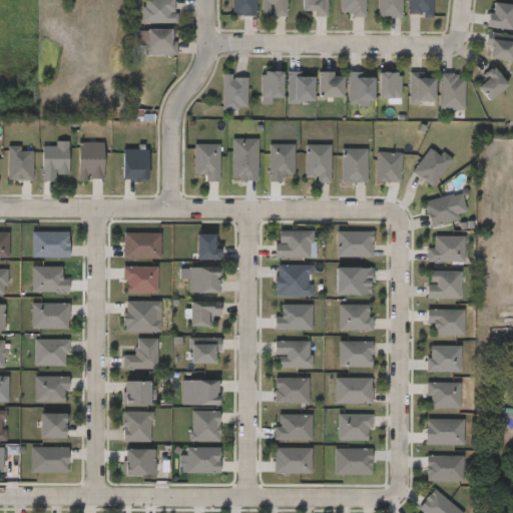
[(175,0),(175,23),(141,23),(141,0),(175,0)]
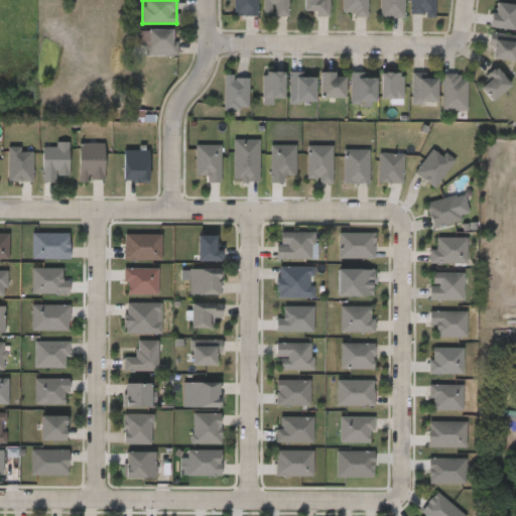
[(257,0),(257,16),(234,16),(234,0),(257,0)]
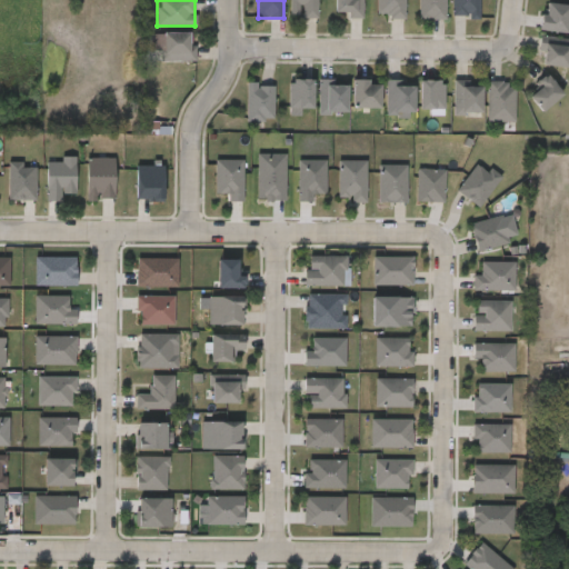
[(317,0),(317,18),(289,18),(289,0),(317,0)]
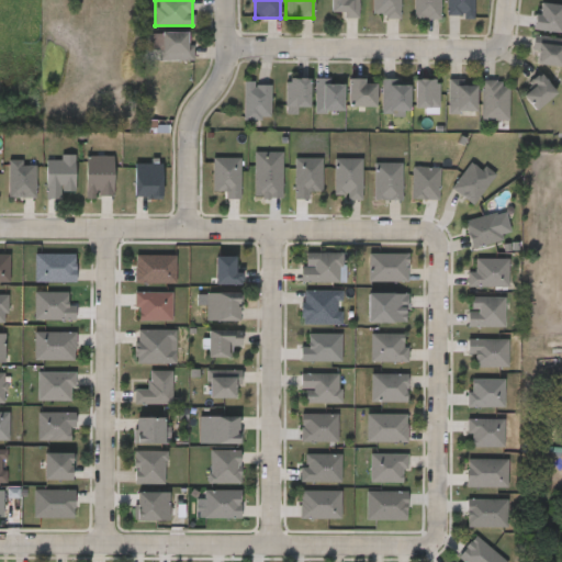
[(330,17),(330,0),(358,0),(358,17),(330,17)]
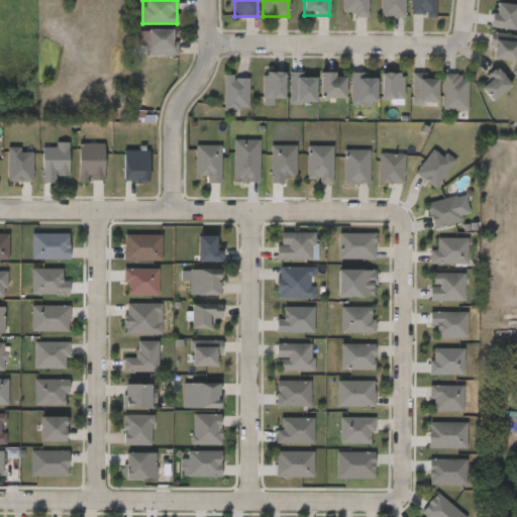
[(341,15),(341,0),(367,0),(367,16),(341,15)]
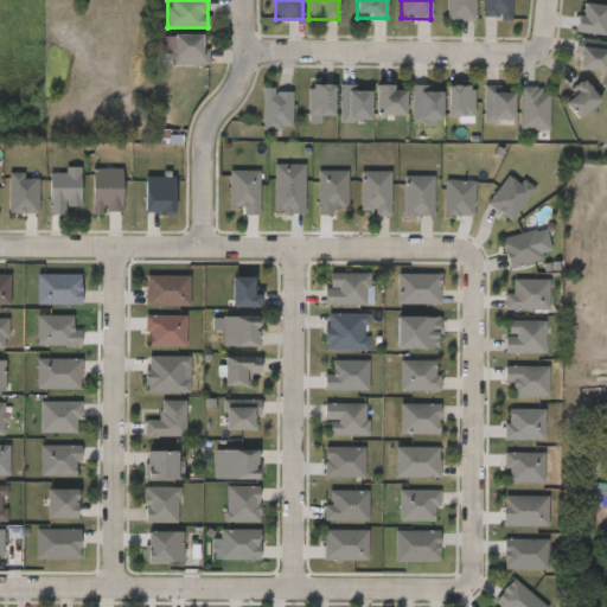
[(474,0),(474,20),(446,20),(446,0),(474,0)]
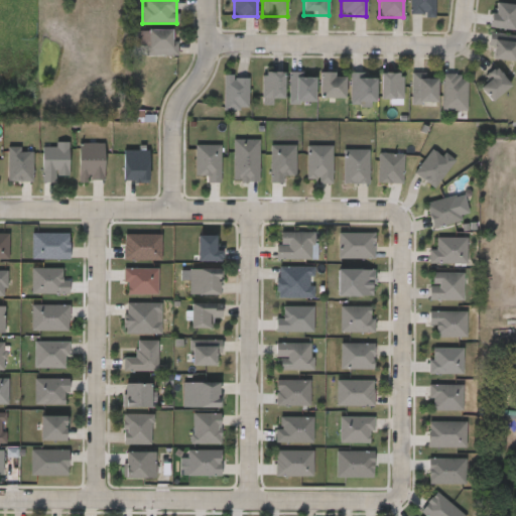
[(433,0),(433,15),(409,15),(409,0),(433,0)]
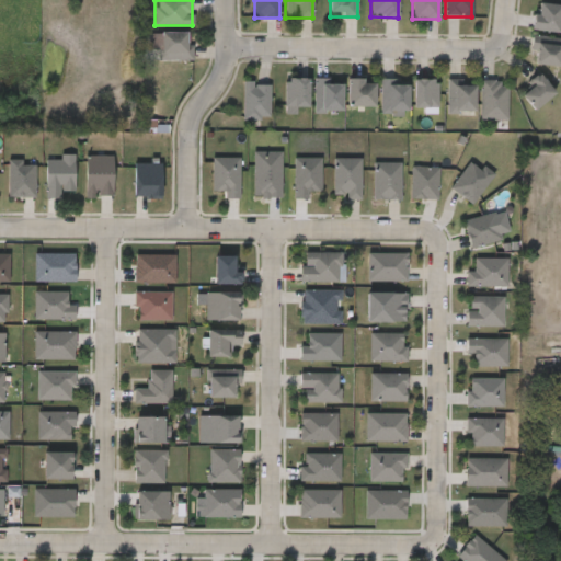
[(560,6),(559,33),(531,31),(535,3),(560,6)]
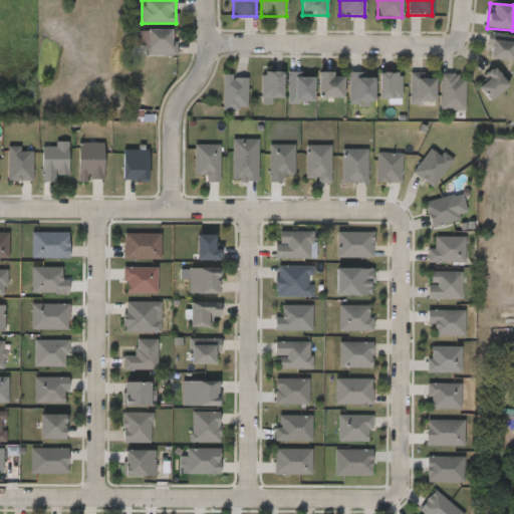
[(176,55),(146,55),(146,30),(176,30),(176,55)]
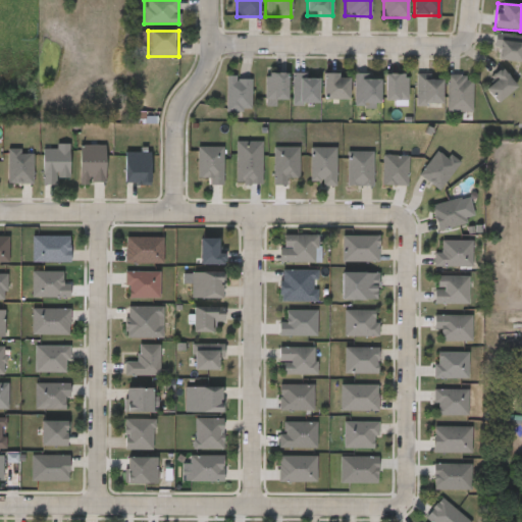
[(521,36),(521,53),(521,62),(497,60),(498,49),(492,48),(494,34),(521,36)]
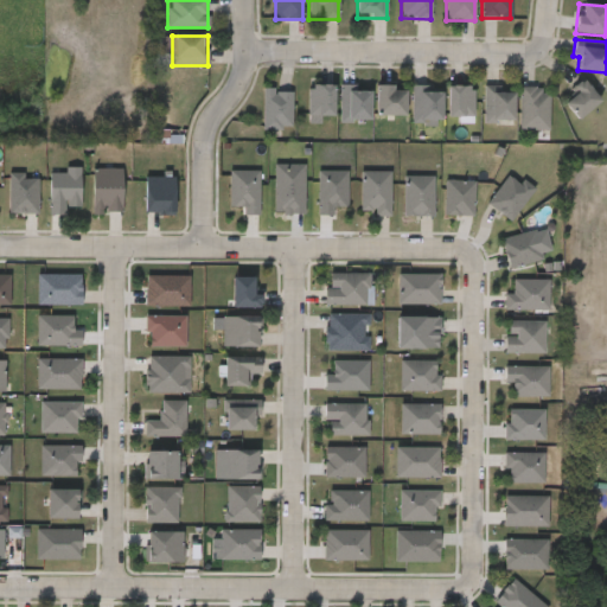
[(573,87),(585,80),(600,103),(576,119),(566,102),(577,95),(573,87)]
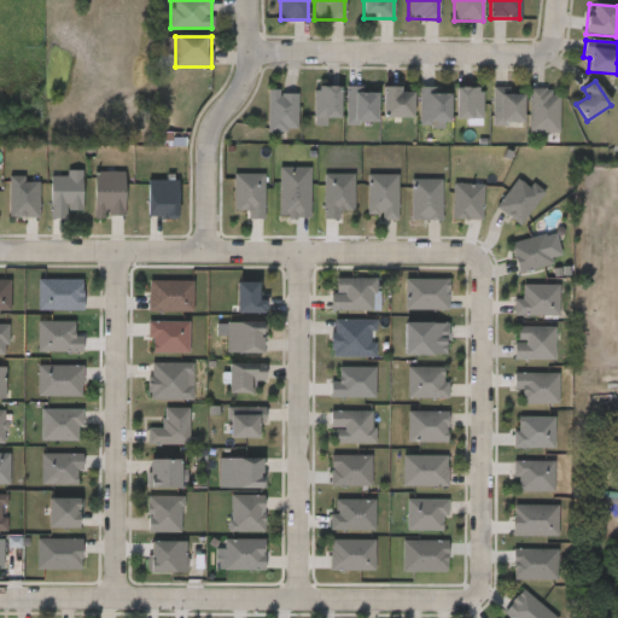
[(314,117),(314,87),(340,87),(340,117),(314,117)]
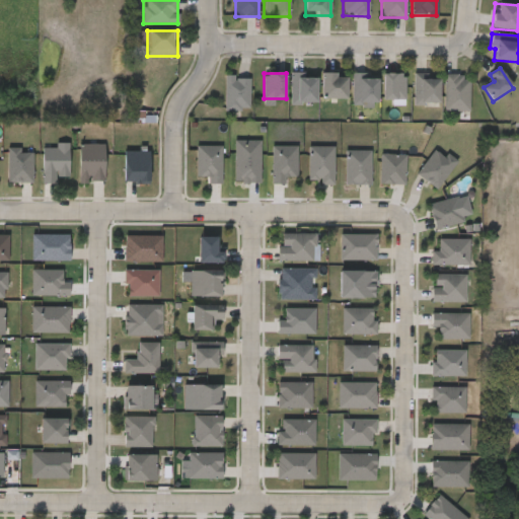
[(347,98),(321,98),(321,73),(347,73),(347,98)]
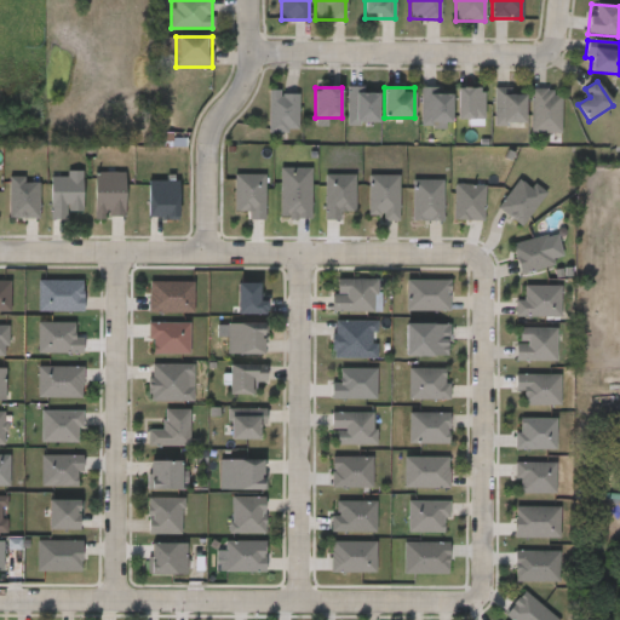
[(483,120),(458,120),(458,87),(483,87),(483,120)]
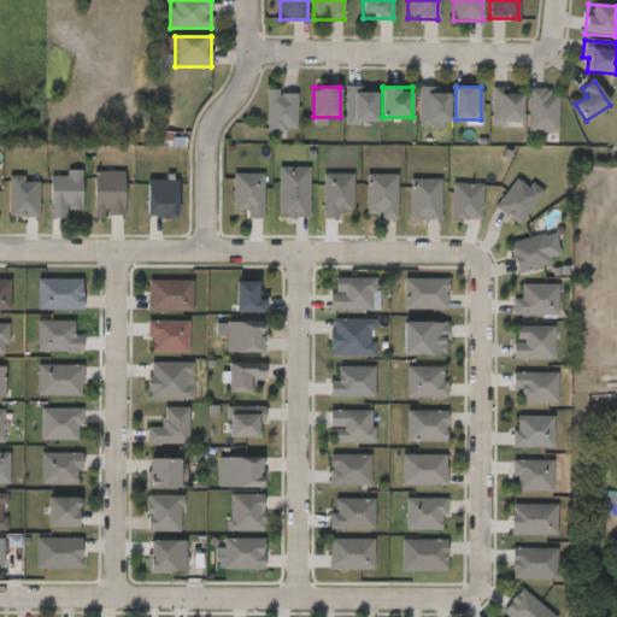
[(376,122),(346,122),(346,88),(376,88),(376,122)]
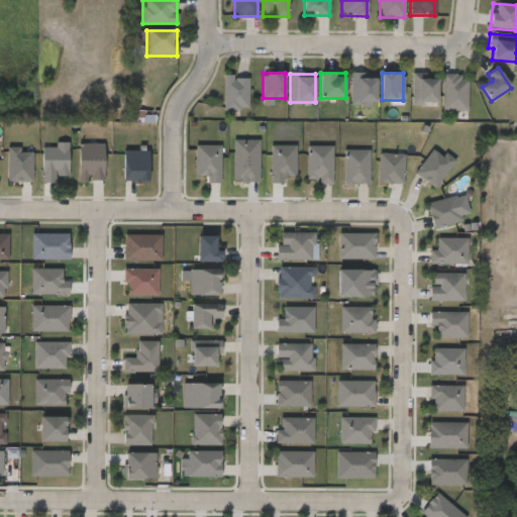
[(350,104),(350,74),(376,74),(376,104),(350,104)]
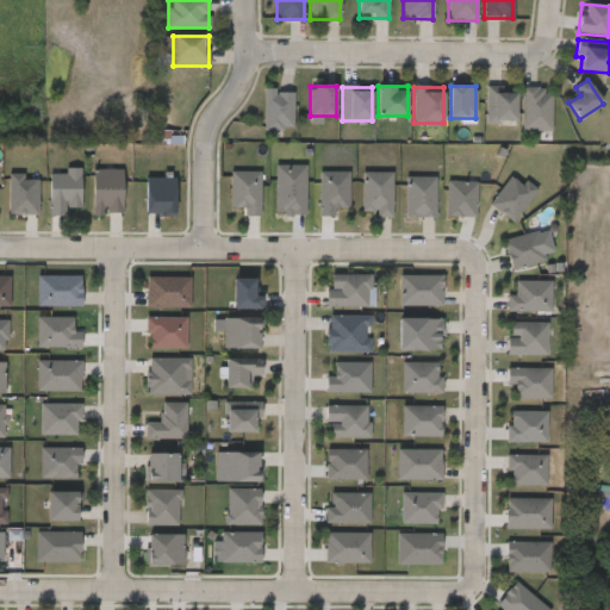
[(486,88),(516,88),(516,123),(486,123),(486,88)]
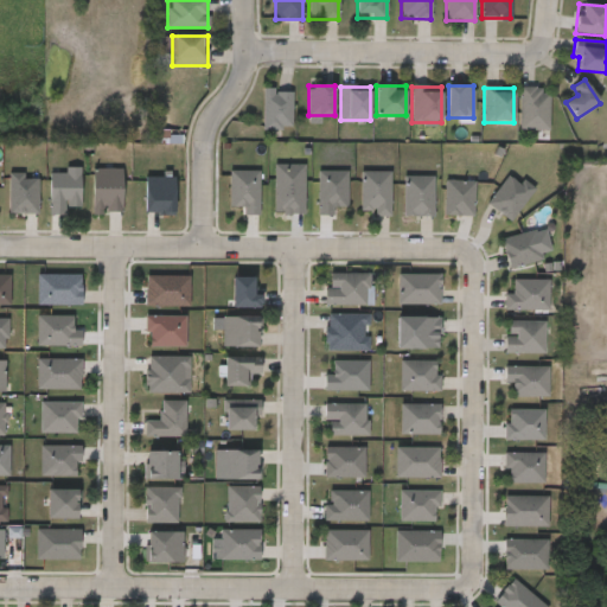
[(519,129),(519,88),(549,88),(549,129),(519,129)]
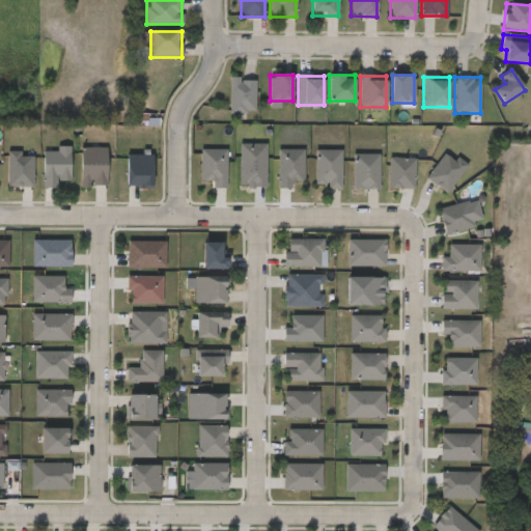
[(229,113),(229,79),(255,79),(255,113),(229,113)]
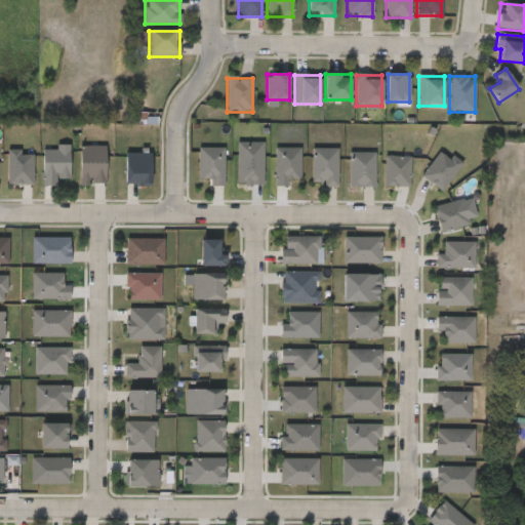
[(265,143),(238,142),(238,186),(265,186),(265,143)]
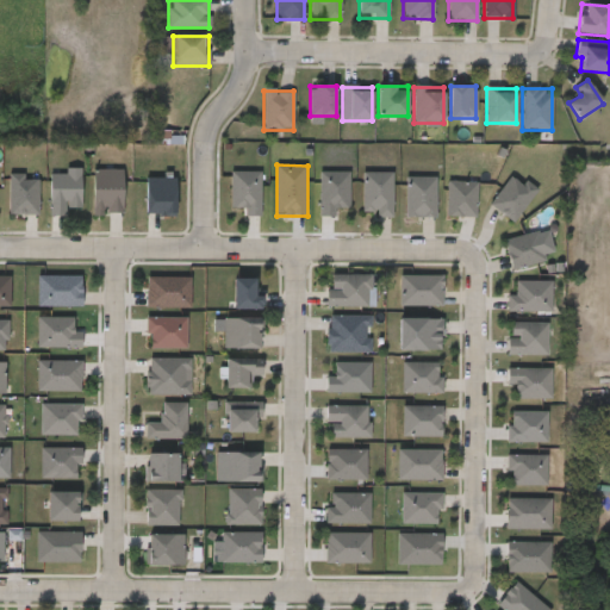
[(123,169),(123,213),(93,213),(93,169),(123,169)]
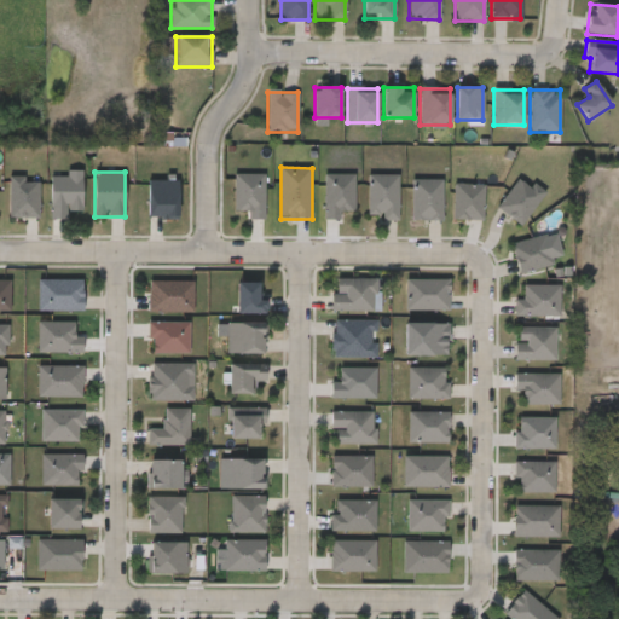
[(69,219),(50,219),(50,174),(82,174),(82,212),(69,212),(69,219)]
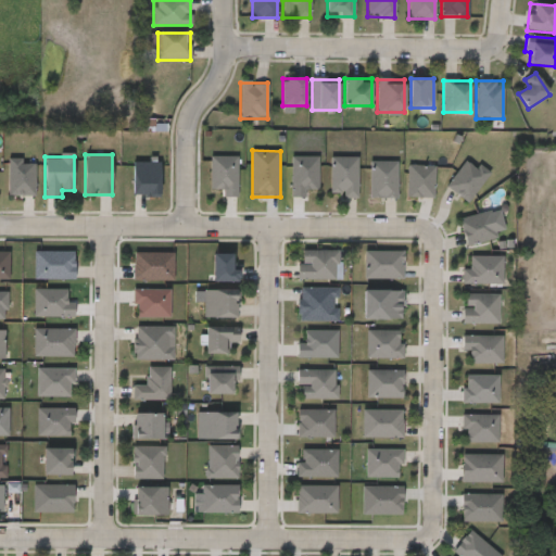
[(237,156),(237,197),(222,197),(222,190),(210,190),(210,156),(237,156)]
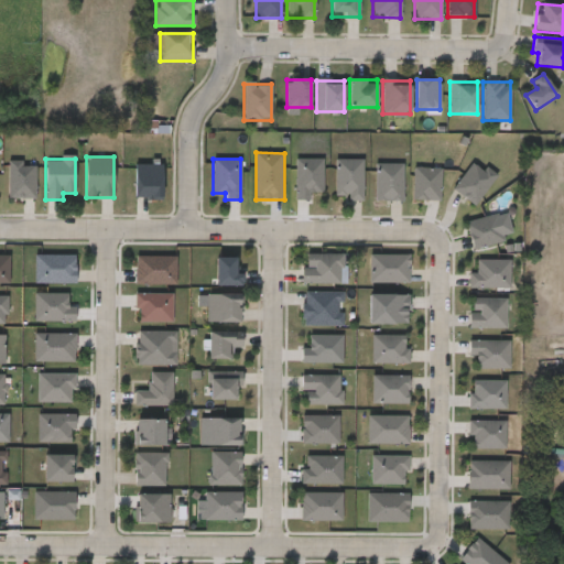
[(294,159),(322,159),(322,192),(310,192),(310,199),(294,199),(294,159)]
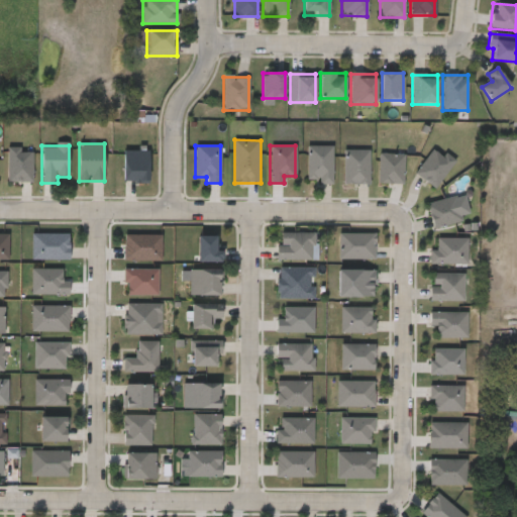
[(307,182),(307,145),(331,145),(331,182),(307,182)]
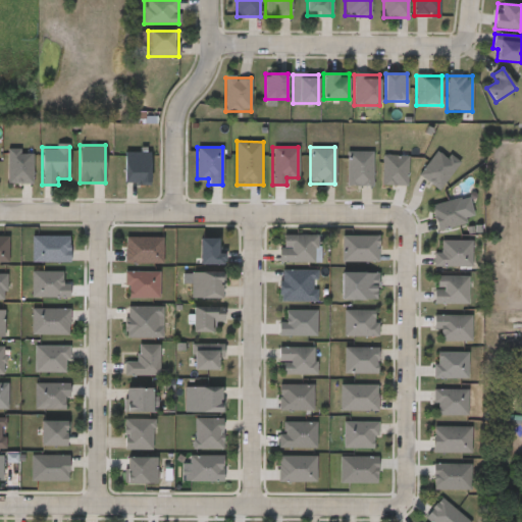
[(32,184),(7,184),(7,151),(32,151),(32,184)]
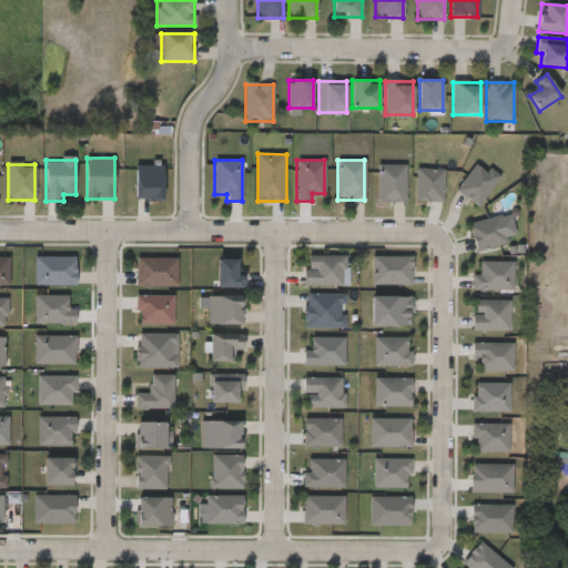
[(404,164),(404,202),(377,202),(377,164),(404,164)]
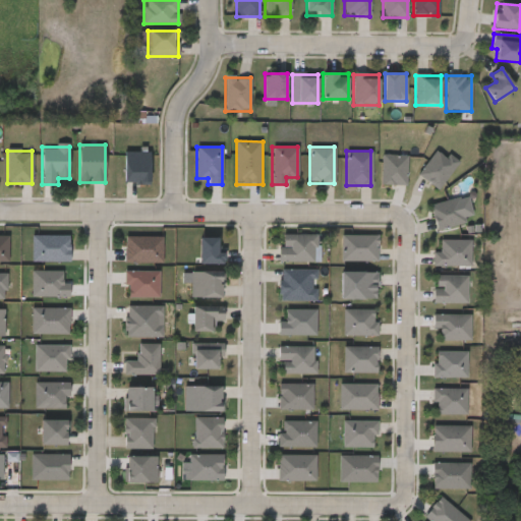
[(461,163),(450,154),(446,158),(437,151),(418,174),(439,190),(461,163)]
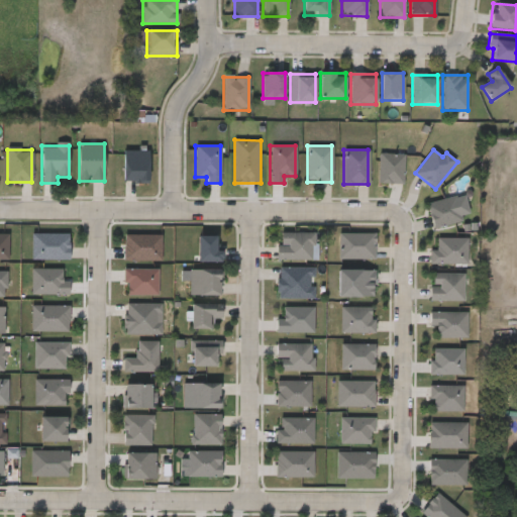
[(123,182),(123,150),(147,150),(147,182),(123,182)]
